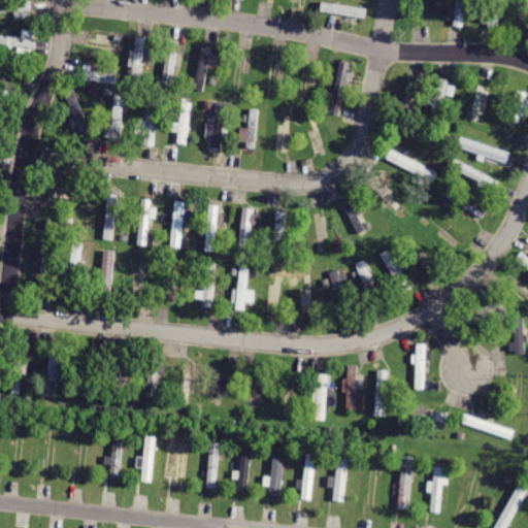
[(0,0),(0,14),(34,10),(33,0),(0,0)]
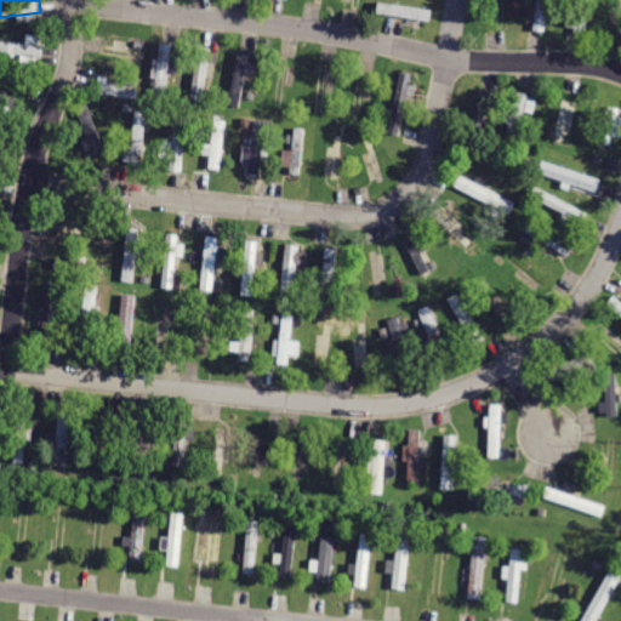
[(406,0),(380,0),(379,12),(431,22),(433,5),(406,0)]
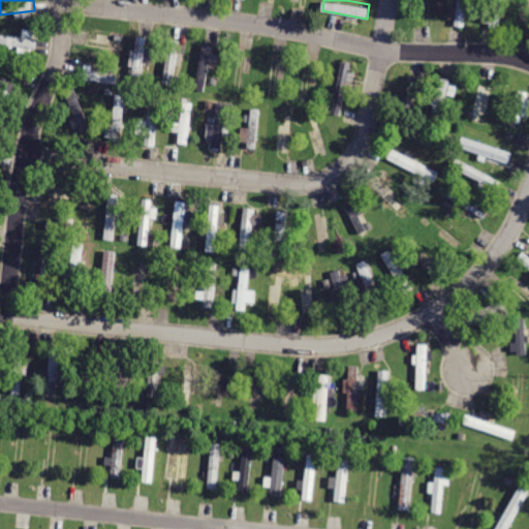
[(456,0),(452,26),(464,28),(468,0),(456,0)]
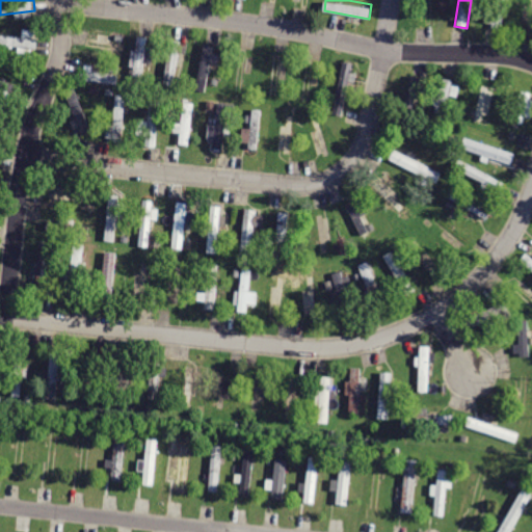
[(495,0),(490,28),(502,30),(507,0),(495,0)]
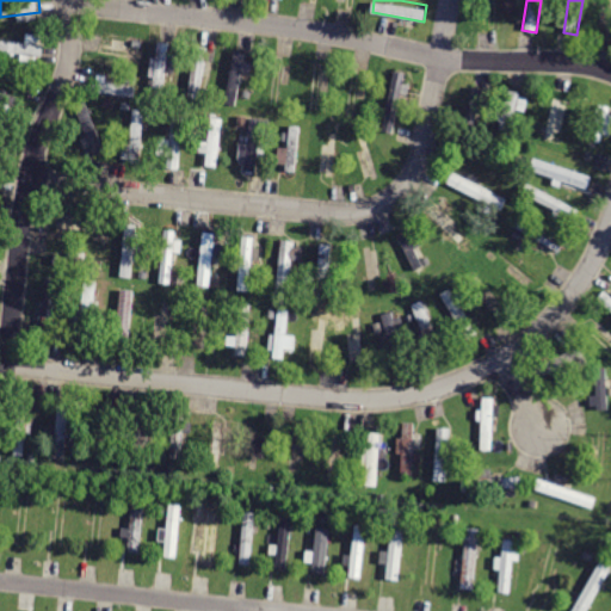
[(0,35),(0,53),(41,60),(43,43),(0,35)]
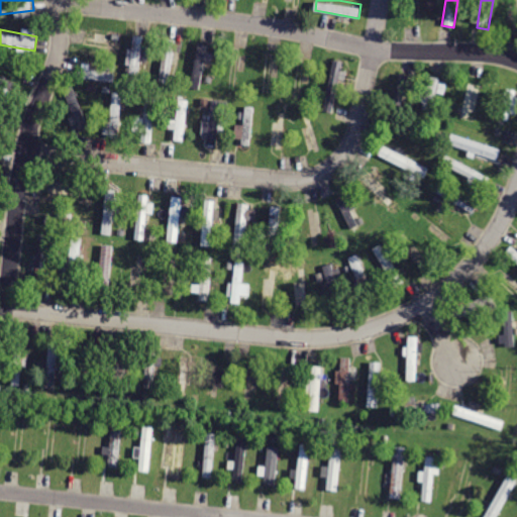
[(134,31),(127,77),(139,79),(147,33),(134,31)]
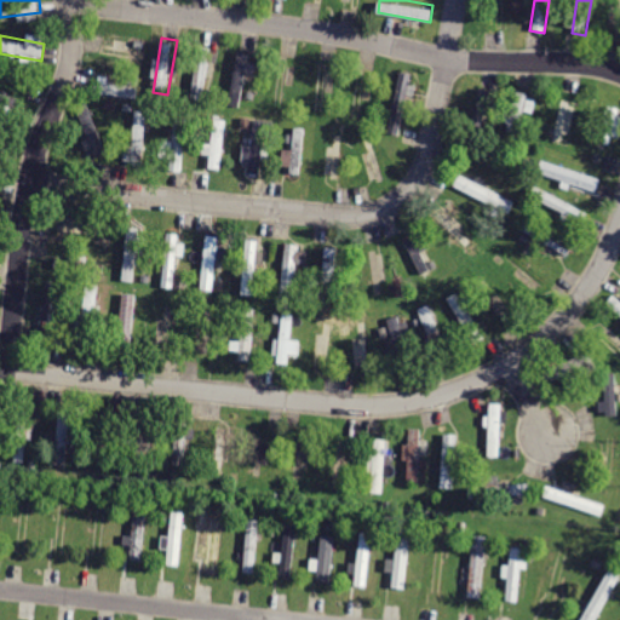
[(107,40),(103,57),(143,63),(145,46),(107,40)]
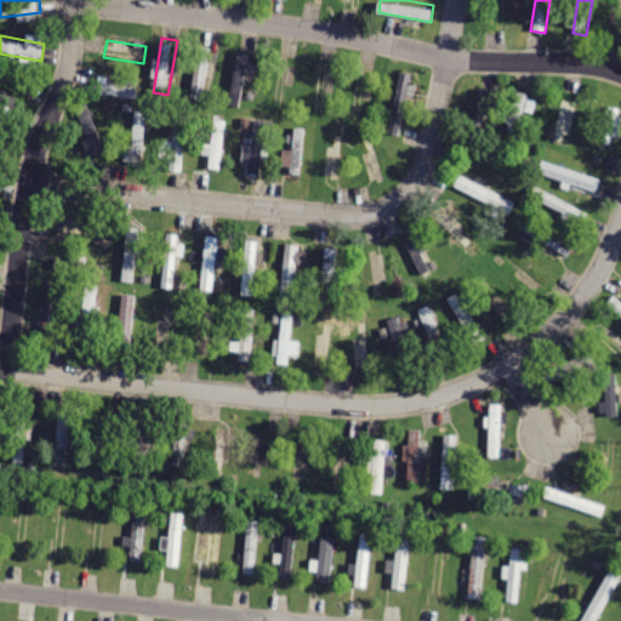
[(200,45),(192,100),(208,102),(216,47),(200,45)]
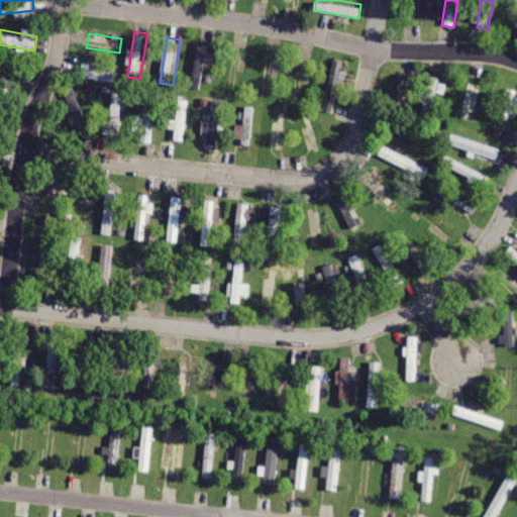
[(197,40),(190,86),(203,88),(211,43),(197,40)]
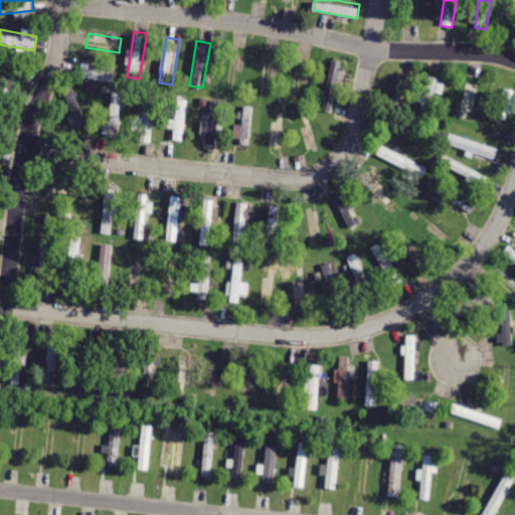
[(261,49),(256,98),(272,99),(276,50),(261,49)]
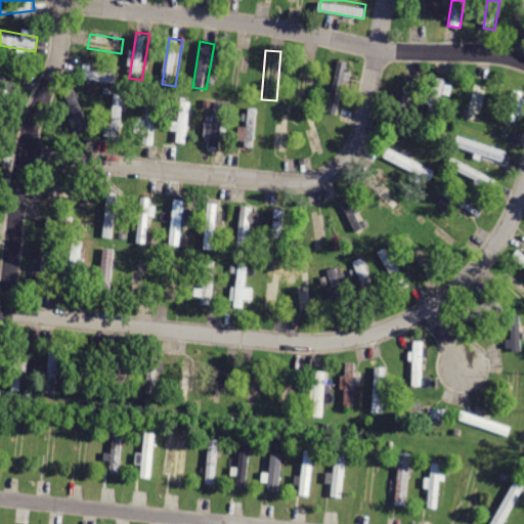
[(337,58),(324,111),(339,114),(351,62),(337,58)]
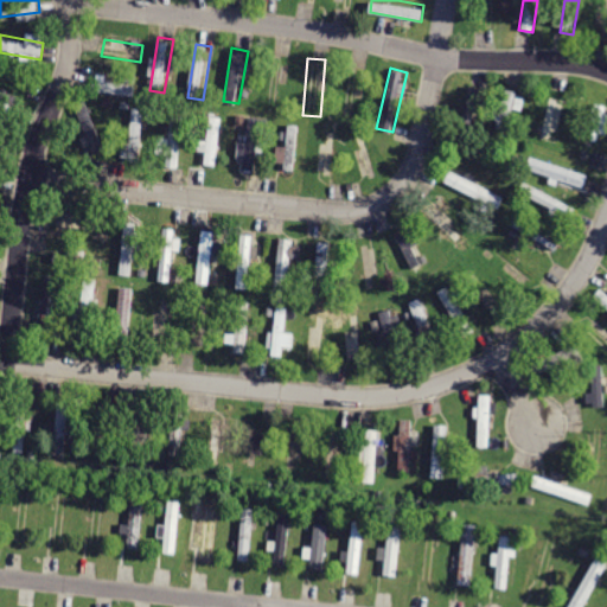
[(91,77),(90,93),(132,96),(134,81),(91,77)]
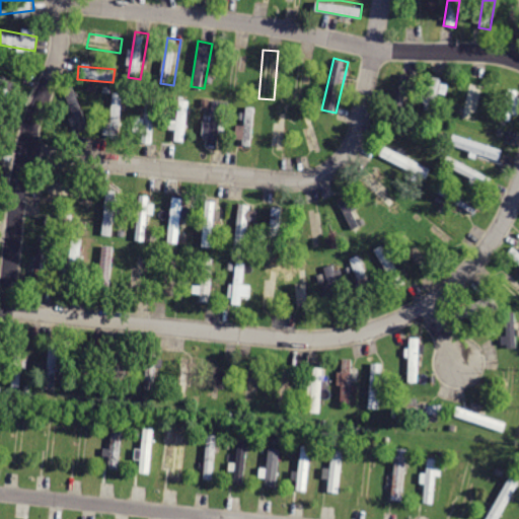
[(402,70),(385,122),(398,126),(416,74),(402,70)]
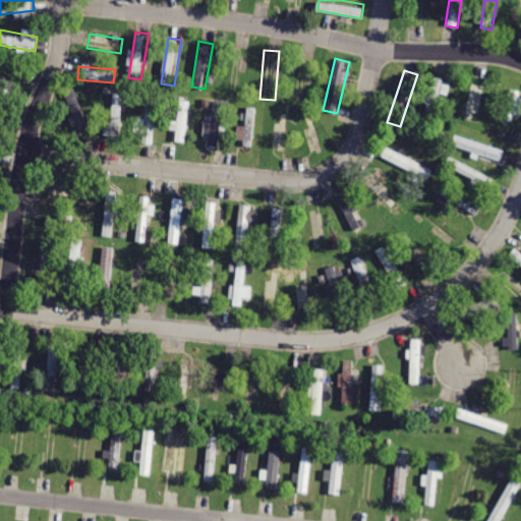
[(0,72),(0,89),(13,94),(18,79),(0,72)]
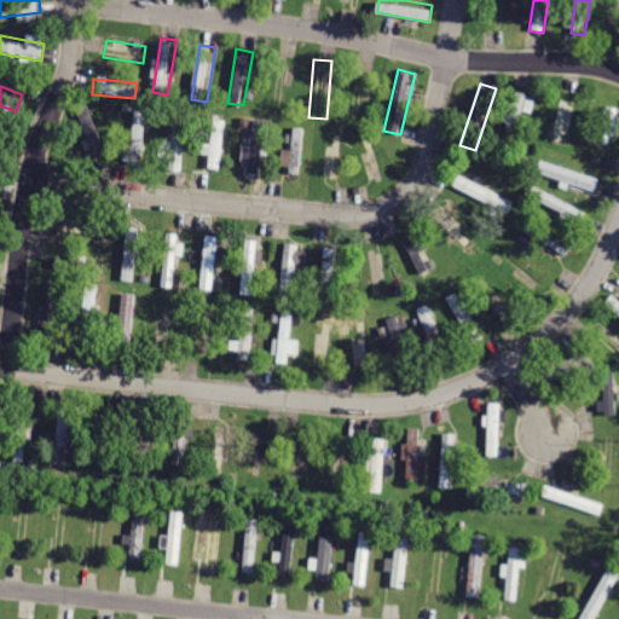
[(516,88),(503,131),(519,136),(531,92),(516,88)]
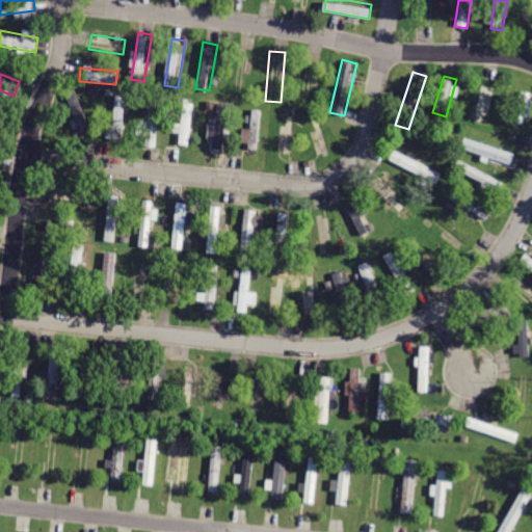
[(480,85),(472,121),(494,126),(503,90),(480,85)]
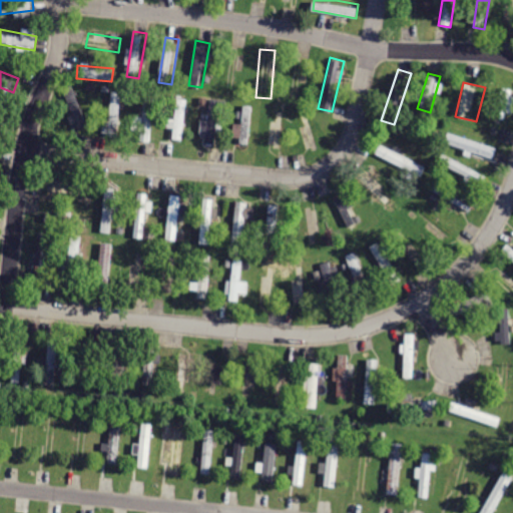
[(512,86),(503,84),(492,124),(504,127),(512,94),(512,86)]
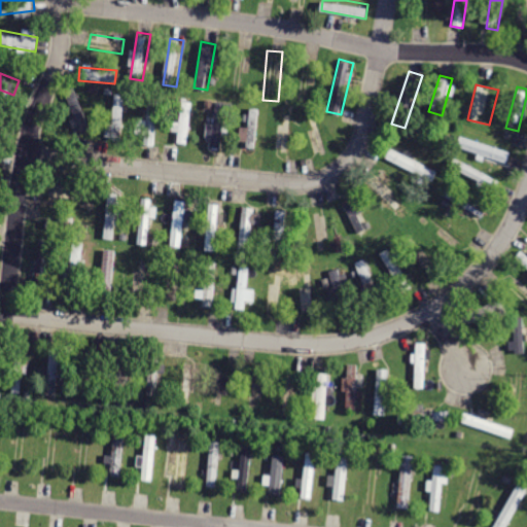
[(76,88),(65,92),(81,135),(94,131),(76,88)]
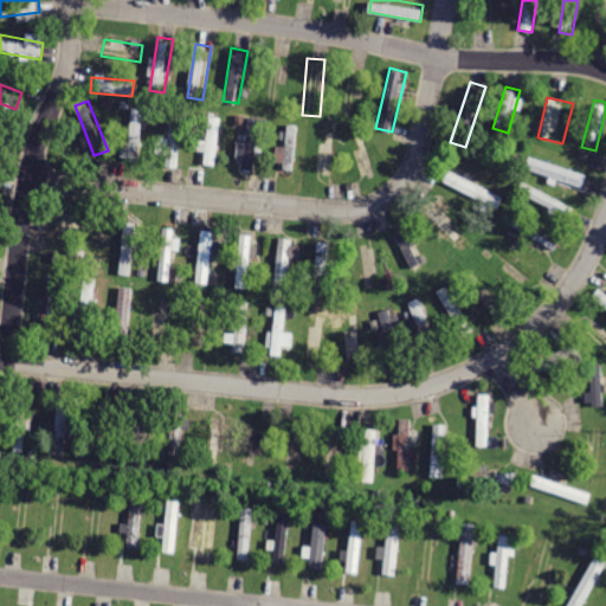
[(130,108),(123,162),(139,163),(146,110),(130,108)]
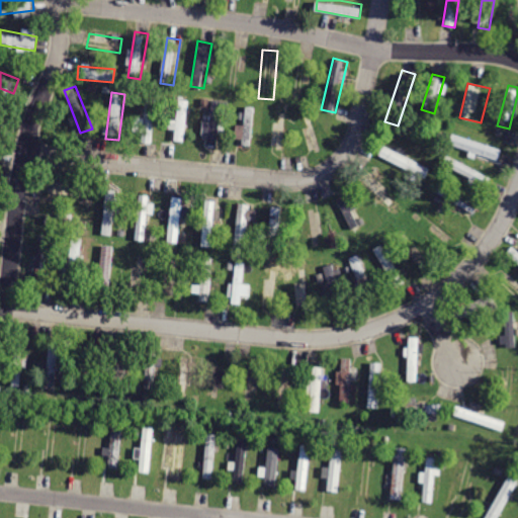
[(146,94),(139,145),(151,147),(158,95),(146,94)]
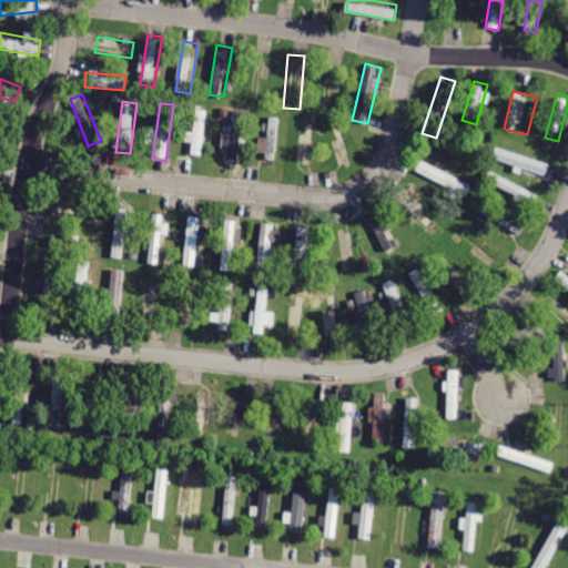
[(196,107),(190,158),(204,160),(211,109),(196,107)]
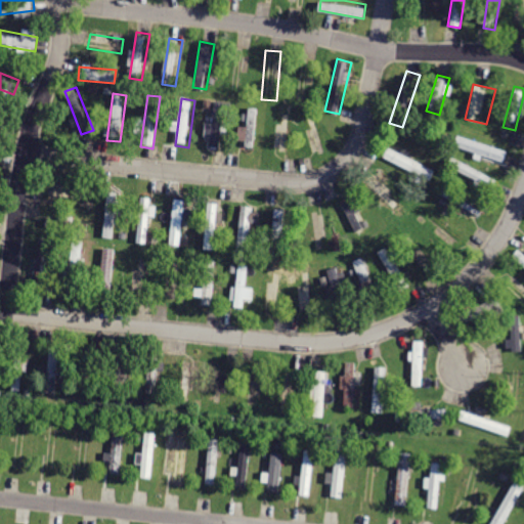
[(213,100),(206,149),(222,151),(228,101),(213,100)]
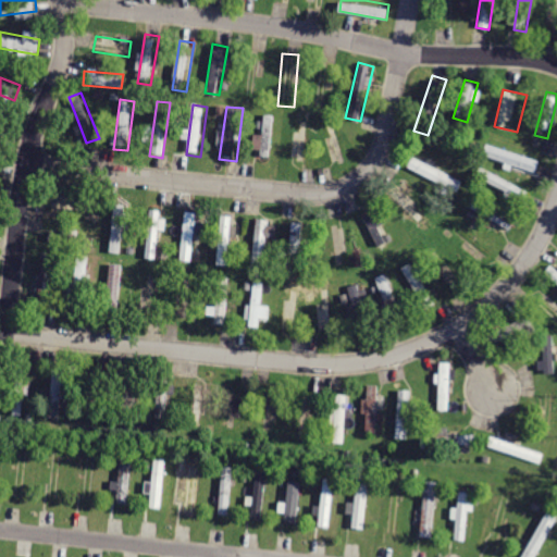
[(298,111),(292,168),(308,170),(314,113),(298,111)]
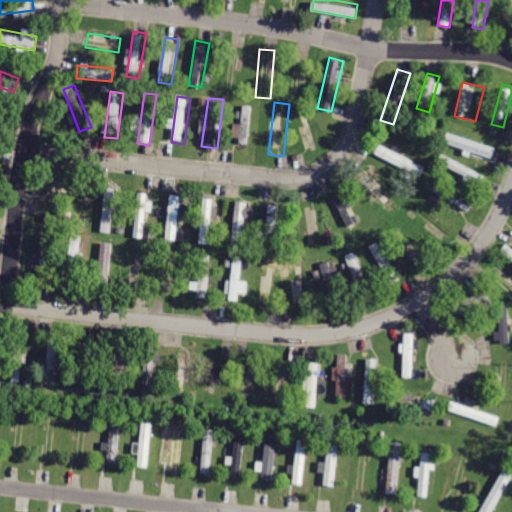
[(241,104),(235,145),(248,147),(253,106),(241,104)]
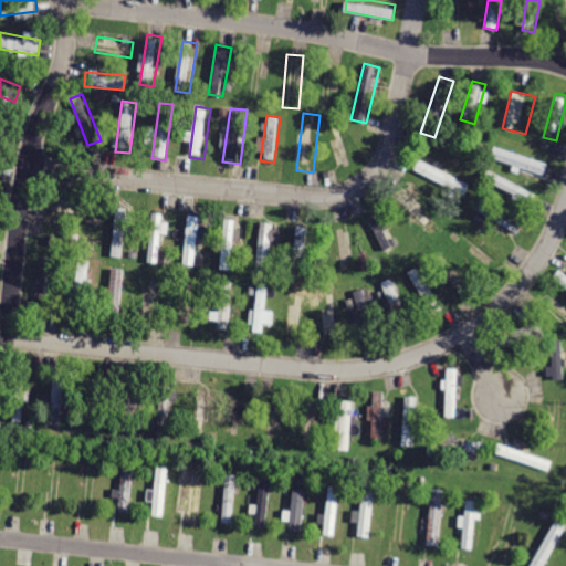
[(493,145),(489,159),(543,176),(547,163),(493,145)]
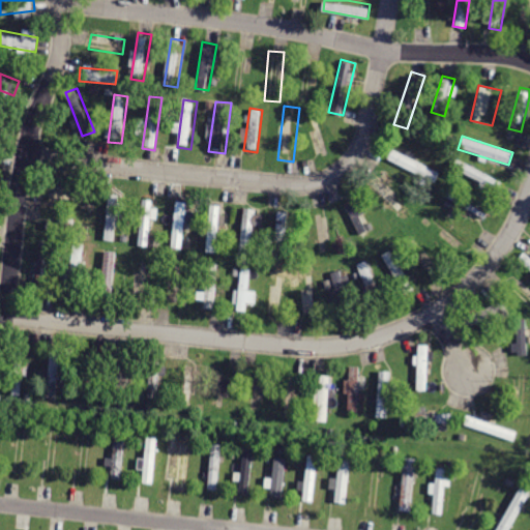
[(394,147),(388,159),(435,183),(441,171),(394,147)]
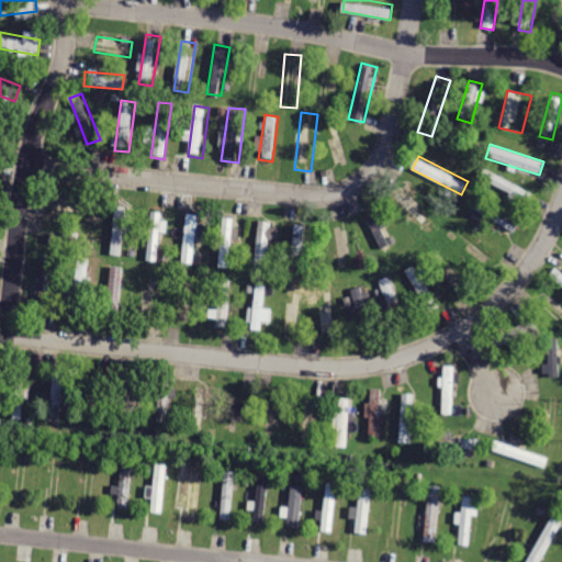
[(485,166),(478,180),(527,208),(535,193),(485,166)]
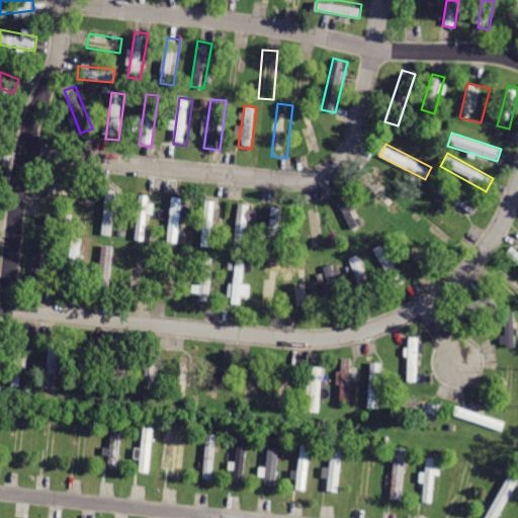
[(359,182),(398,220),(407,209),(369,172),(359,182)]
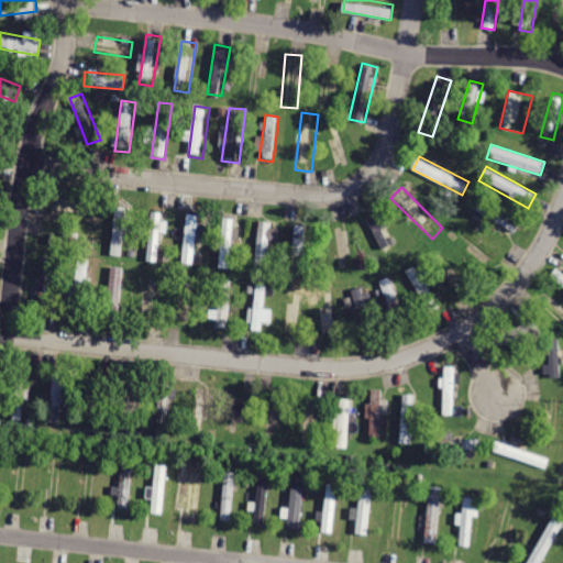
[(479,198),(473,210),(515,233),(521,222),(479,198)]
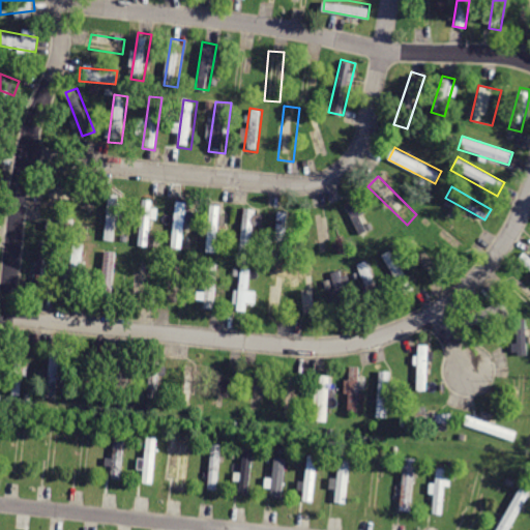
[(109,193),(102,243),(116,245),(122,195),(109,193)]
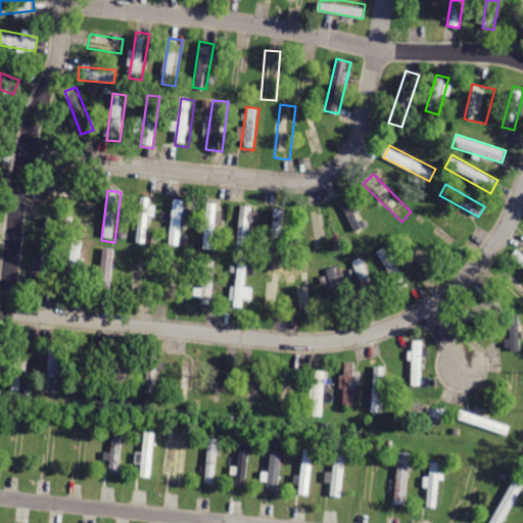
[(340,201),(353,234),(366,228),(352,196),(340,201)]
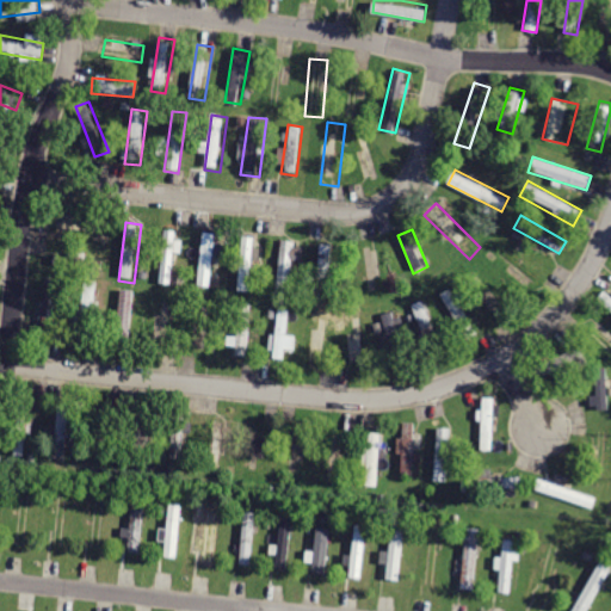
[(165,230),(159,284),(173,287),(179,232),(165,230)]
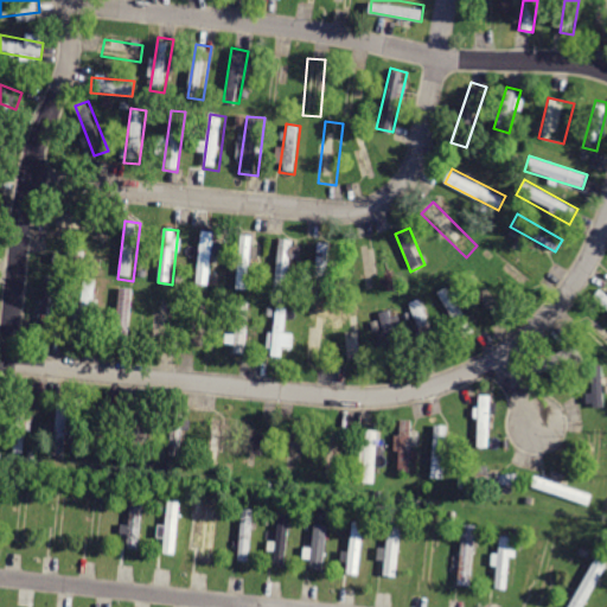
[(202,229),(193,285),(209,287),(217,231),(202,229)]
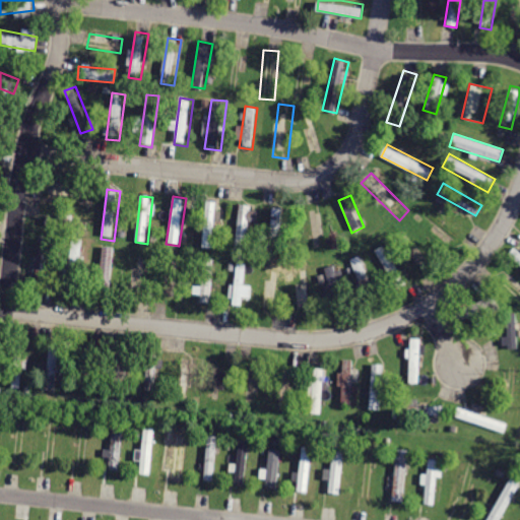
[(207,202),(202,248),(213,249),(218,203),(207,202)]
